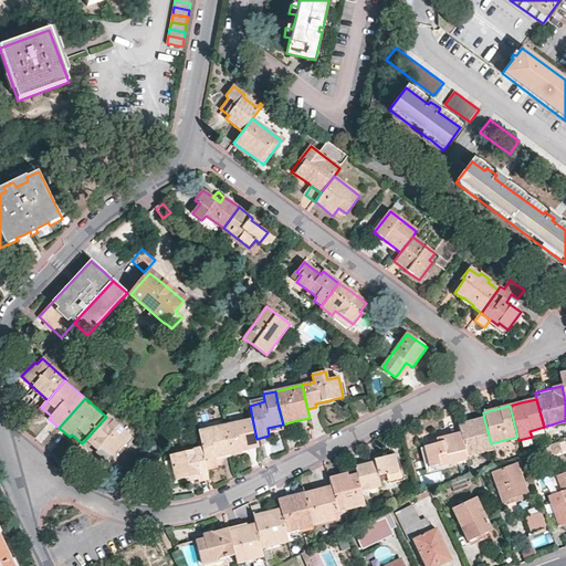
[(106,417),(85,440),(92,446),(97,451),(101,447),(112,457),(116,451),(130,435),(108,415),(106,417)]
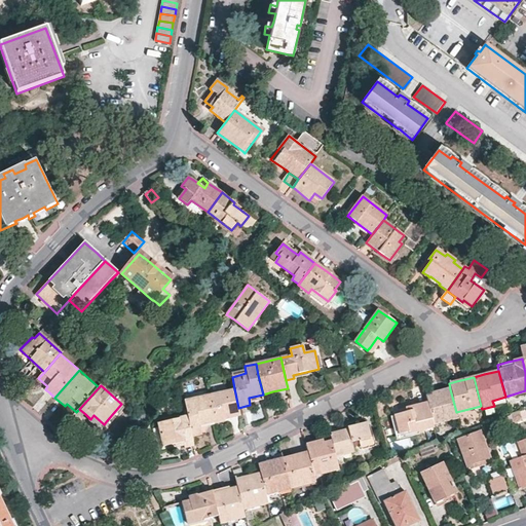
[(234,388),(210,395),(215,422),(216,424),(225,422),(225,420),(227,419),(240,416),(238,408),(234,388)]
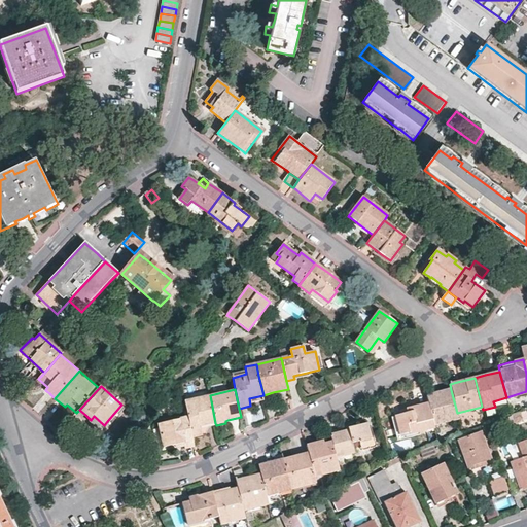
[(436,393),(427,396),(428,403),(434,426),(459,420),(457,413),(451,390),(436,393)]
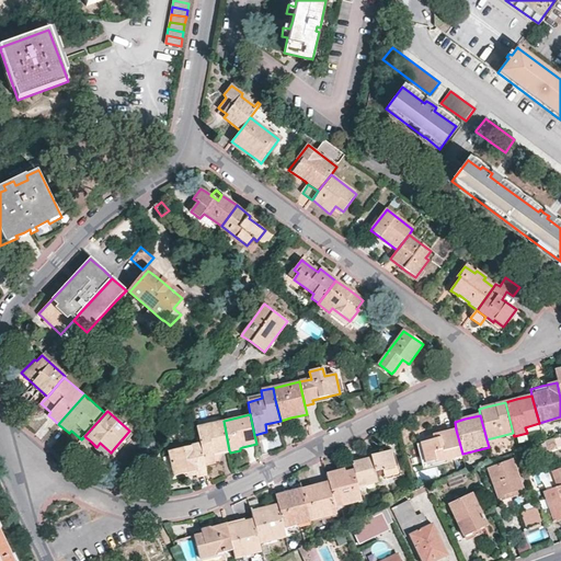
[(229,450),(224,421),(196,426),(201,444),(205,466),(216,464),(214,454),(216,454),(229,450)]
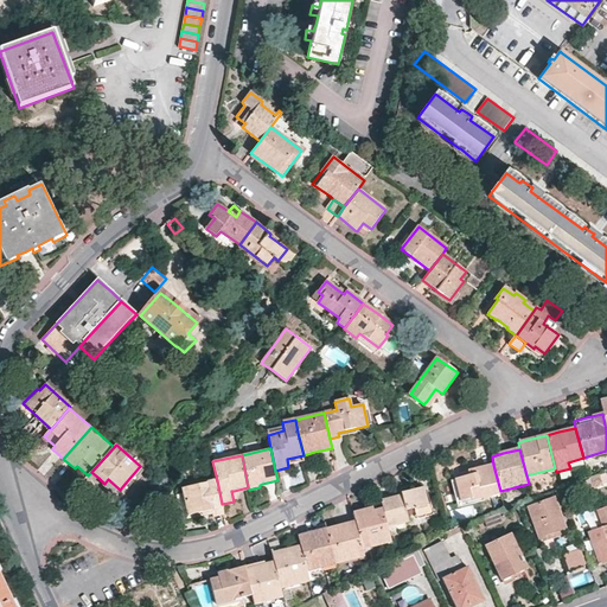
[(500,491),(493,465),(460,473),(454,474),(461,502),(471,499),(472,500),(500,493),(500,491)]
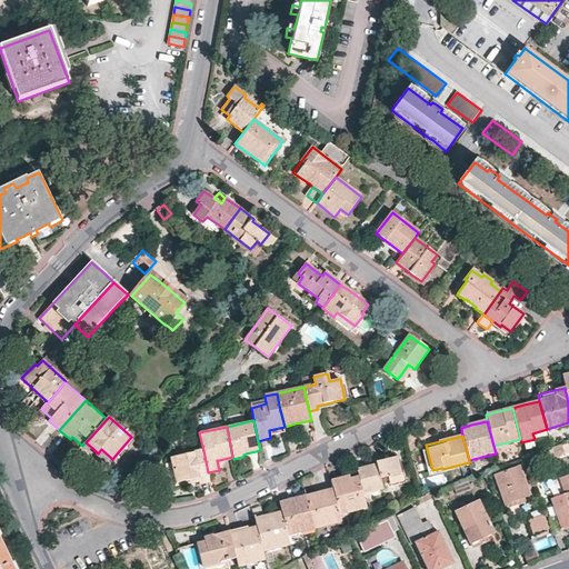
[(136,441),(131,437),(117,453),(121,457),(136,441)]
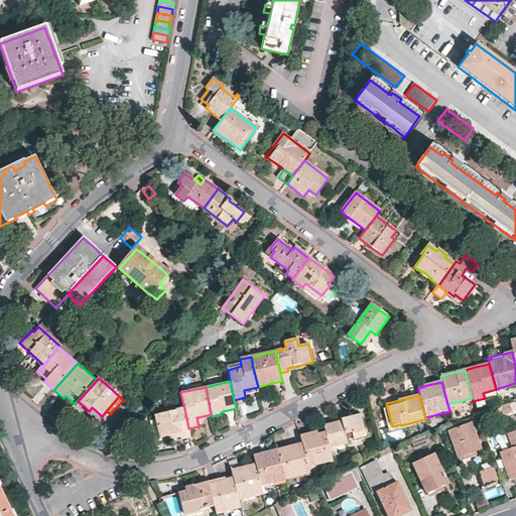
[(510,409),(508,402),(500,405),(477,414),(480,422),(487,419),(487,420),(495,417),(496,417),(495,414),(500,412),(510,409)]
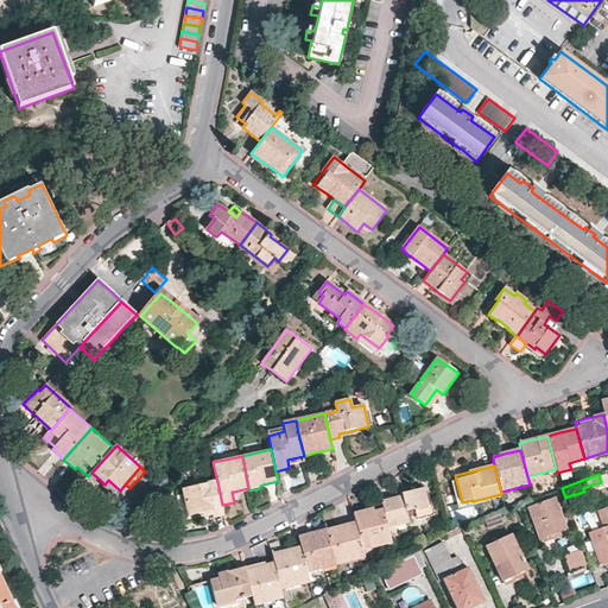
[(214,517),(225,514),(222,505),(217,481),(184,488),(190,517),(206,513),(213,511),(214,517)]
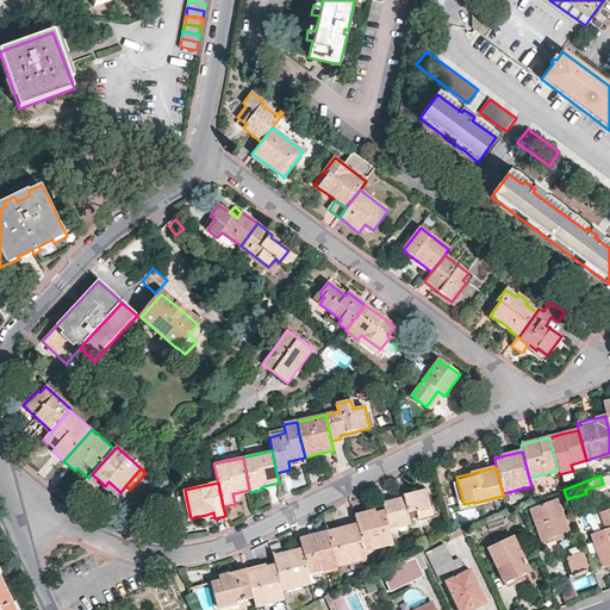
[(384,511),(388,530),(404,527),(402,515),(412,512),(414,516),(431,512),(425,490),(404,496),(404,499),(392,503),(391,498),(381,502),(384,511)]
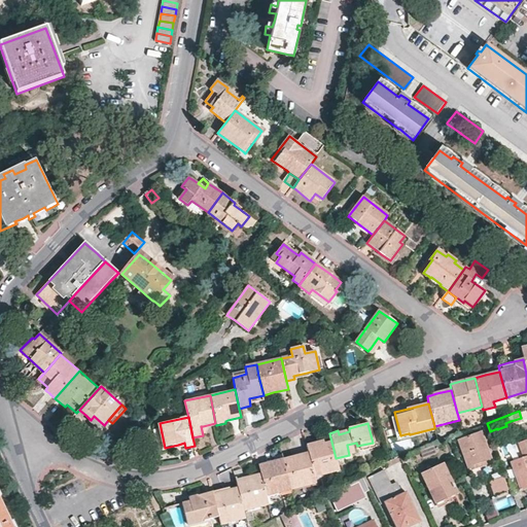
[(478,467),(485,464),(484,461),(491,458),(481,431),(458,440),(469,470),(478,467)]
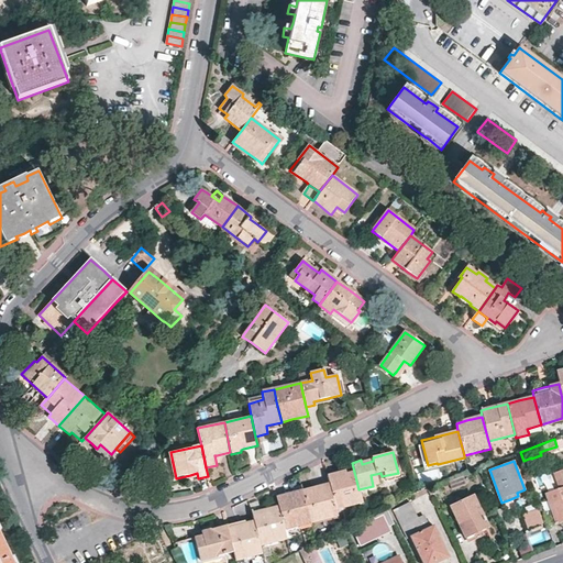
[(562,467),(551,472),(558,490),(548,494),(558,523),(562,521),(562,520),(562,467)]
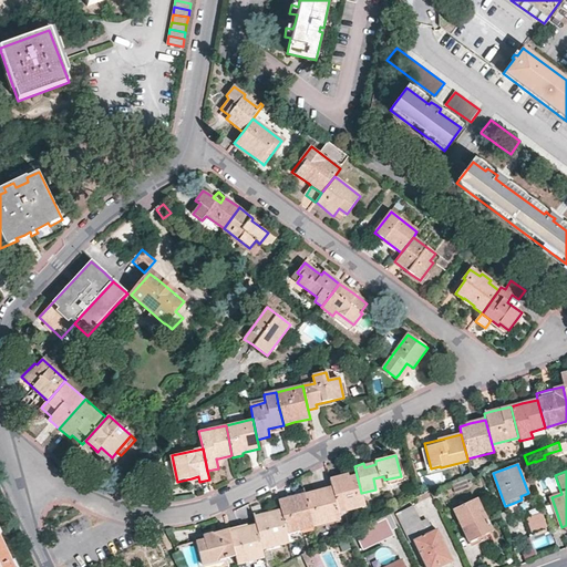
[(338,513),(364,505),(361,493),(357,475),(349,477),(348,474),(341,475),(329,478),(331,487),(336,503),(338,513)]
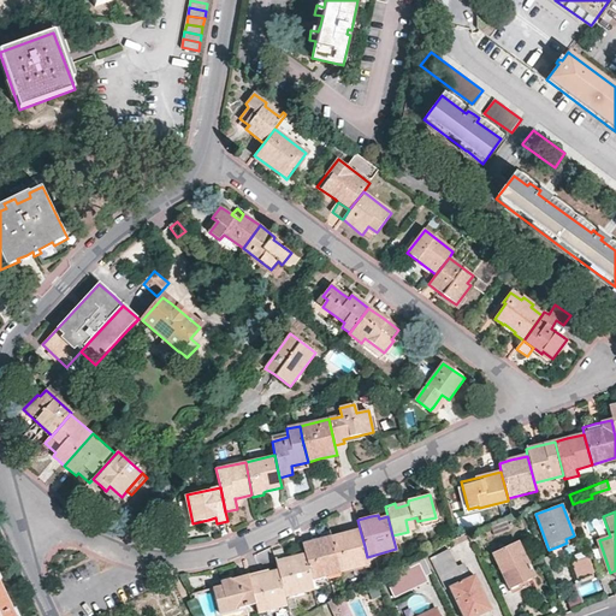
[(342,534),(331,537),(341,572),(369,564),(367,557),(365,546),(360,529),(342,534)]
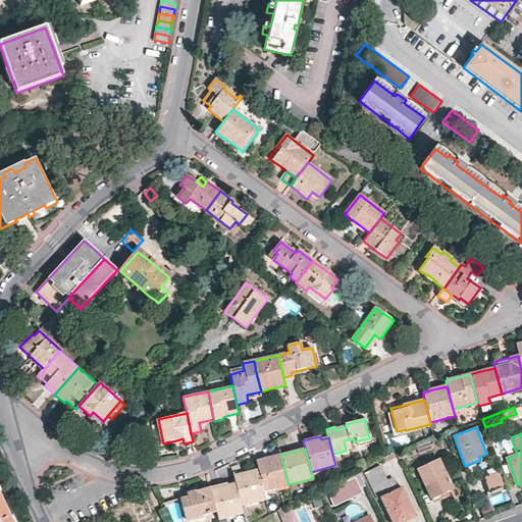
[(258,469),(263,490),(289,484),(280,455),(268,459),(256,462),(258,469)]
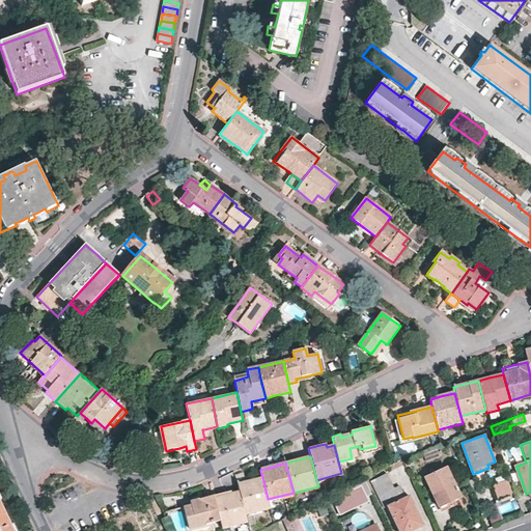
[(453,500),(460,497),(447,468),(425,477),(440,507),(453,500)]
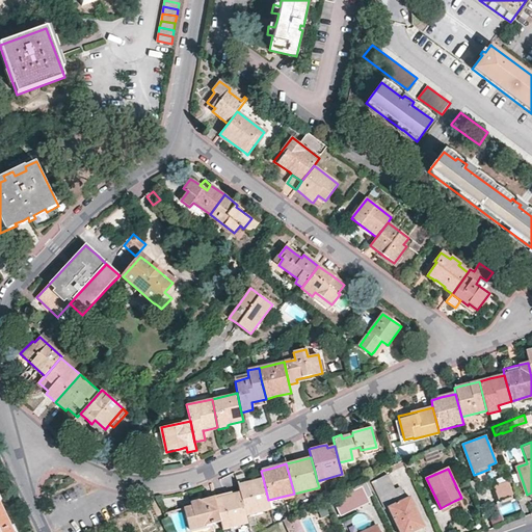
[(413,531),(418,530),(425,527),(410,497),(407,499),(401,486),(395,488),(389,474),(373,481),(375,487),(386,508),(389,507),(400,531),(413,531)]
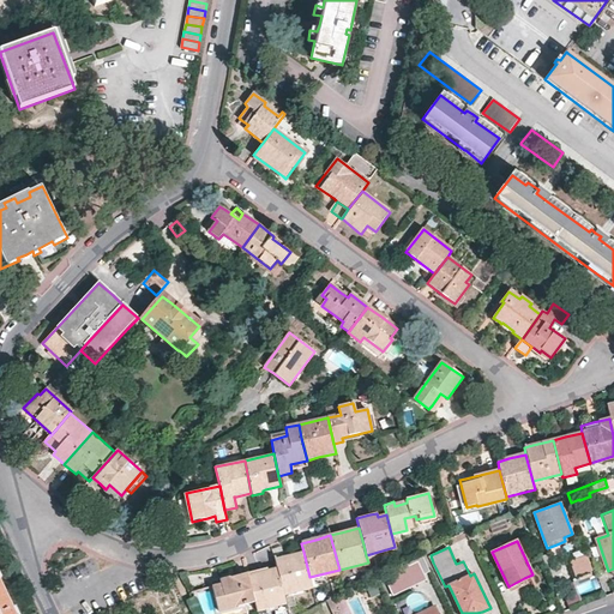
[(284,595),(313,588),(309,577),(304,552),(287,557),(275,560),(277,567),(284,595)]
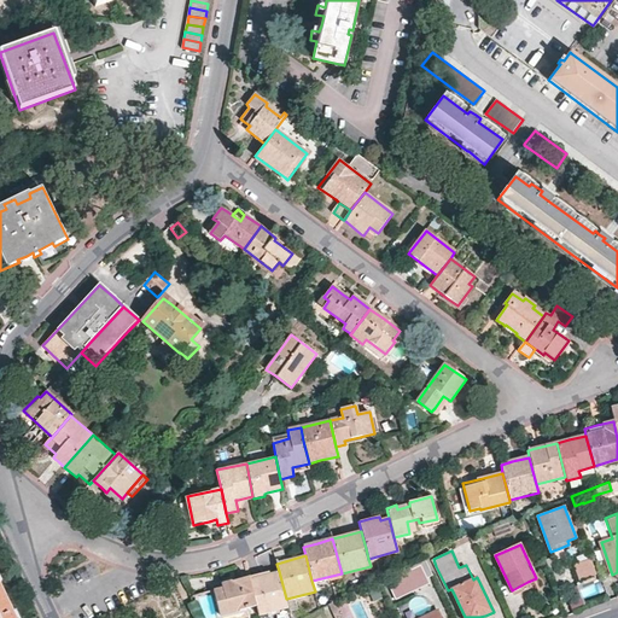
[(432,577),(424,558),(406,566),(408,572),(389,581),(397,599),(429,583),(427,579),(432,577)]
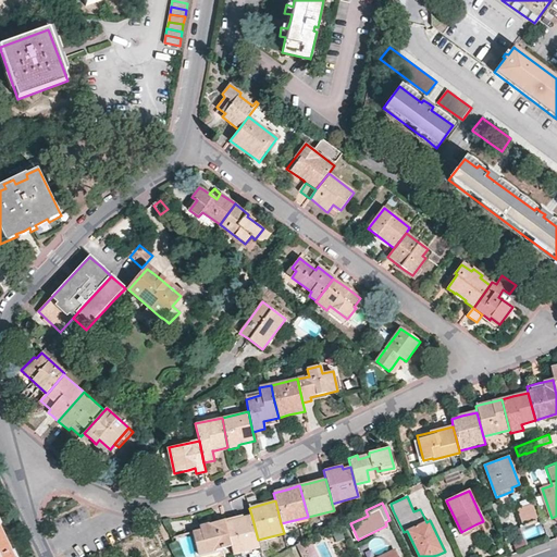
[(536,518),(531,504),(518,509),(522,522),(536,518)]
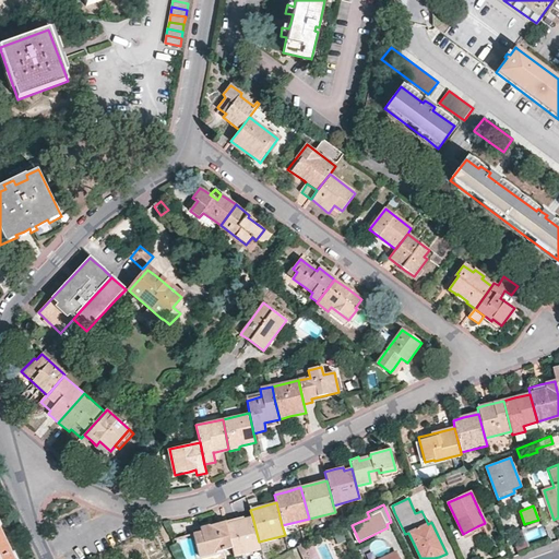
[(236,521),(226,524),(233,548),(235,557),(261,550),(259,542),(252,516),(236,521)]
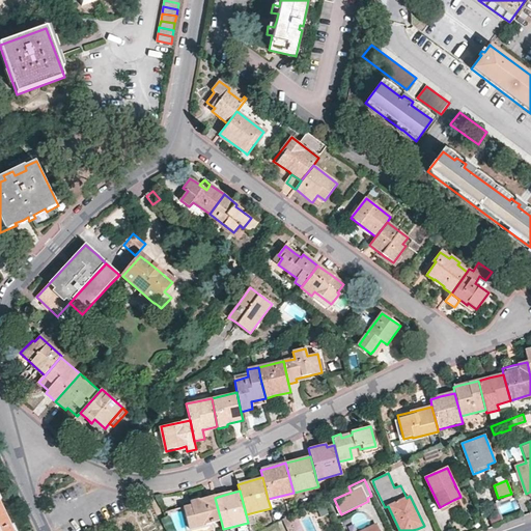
[(215,498),(214,495),(194,501),(190,502),(190,505),(184,507),(190,529),(221,521),(215,498)]
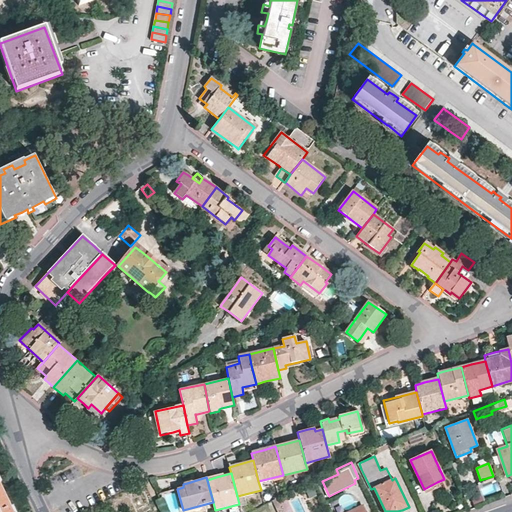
[(14,511),(13,510),(12,511),(0,485),(0,511),(14,511)]
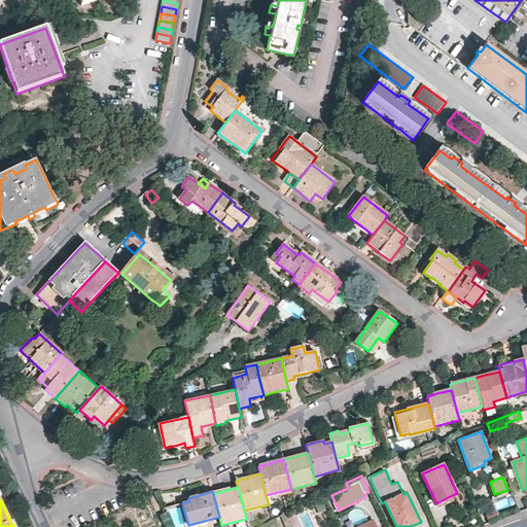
[(294,526),(287,512),(282,515),(287,526),(294,526)]
